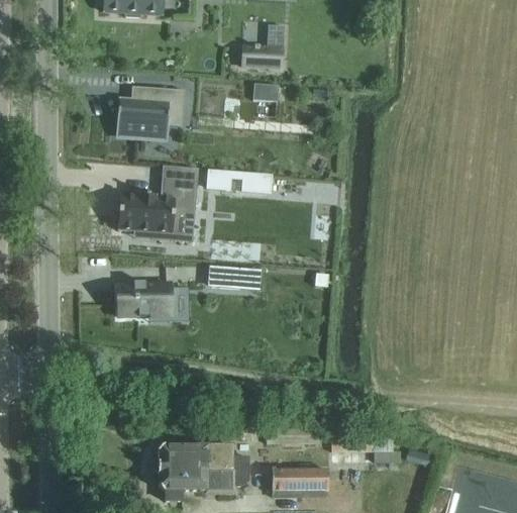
[(103,0),(103,10),(108,10),(125,10),(125,15),(139,16),(140,12),(145,12),(163,13),(164,0),(103,0)]
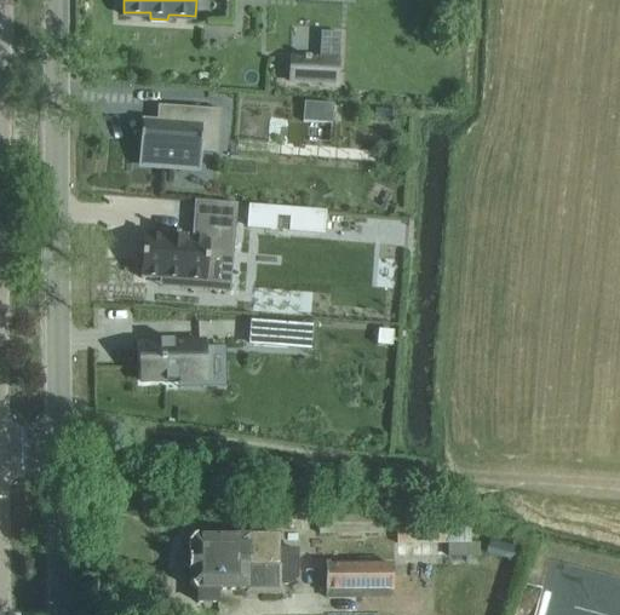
[(291,52),(290,79),(337,82),(339,56),(320,55),(291,52)]
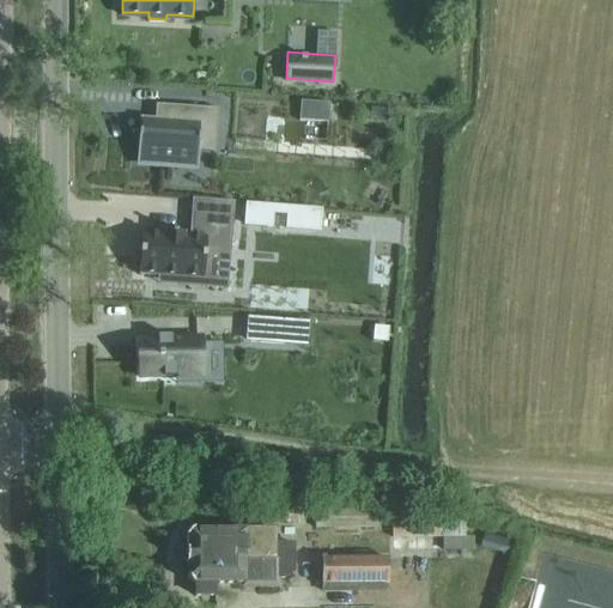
[(301,97),(299,116),(328,117),(329,99),(301,97)]
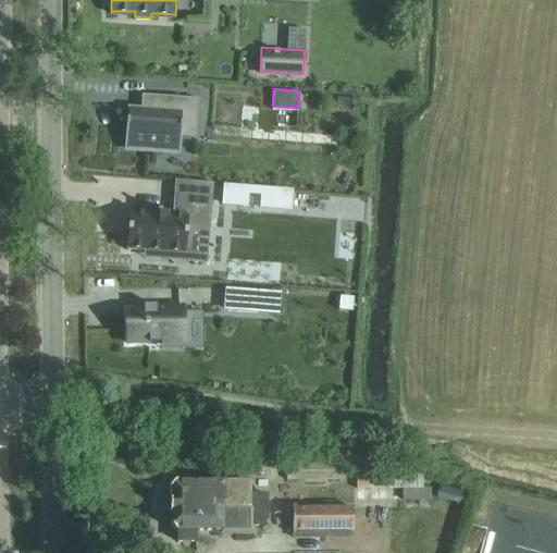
[(198,96),(141,91),(140,113),(130,112),(130,118),(126,118),(125,133),(126,133),(125,144),(139,145),(139,146),(165,148),(165,147),(180,148),(182,119),(196,120),(197,99),(198,99),(198,96)]
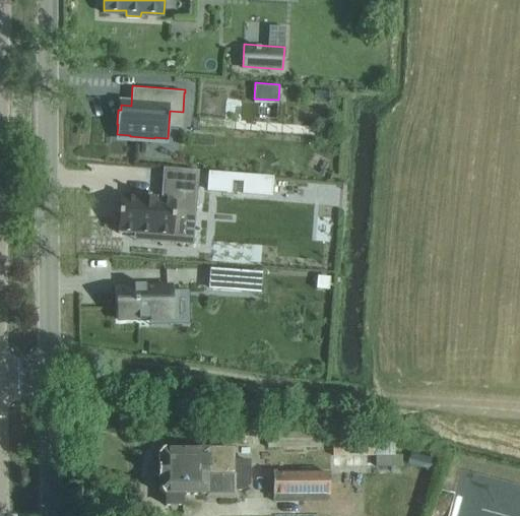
[(232,191),(234,171),(208,169),(206,189),(232,191)]
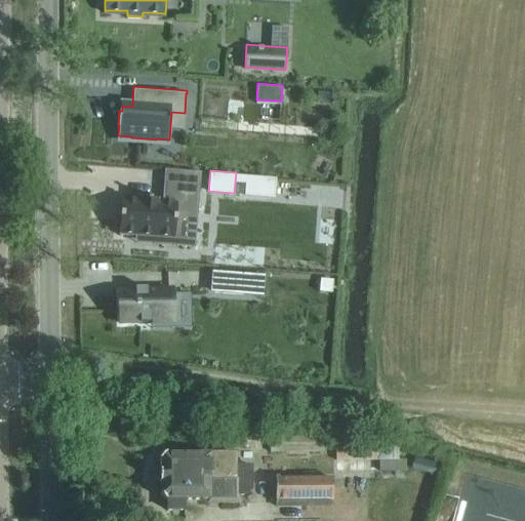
[(113,207),(111,243),(132,244),(131,248),(133,250),(140,250),(143,248),(143,245),(166,247),(168,218),(188,221),(190,193),(157,190),(155,210),(150,210),(150,208),(130,206),(130,208),(113,207)]
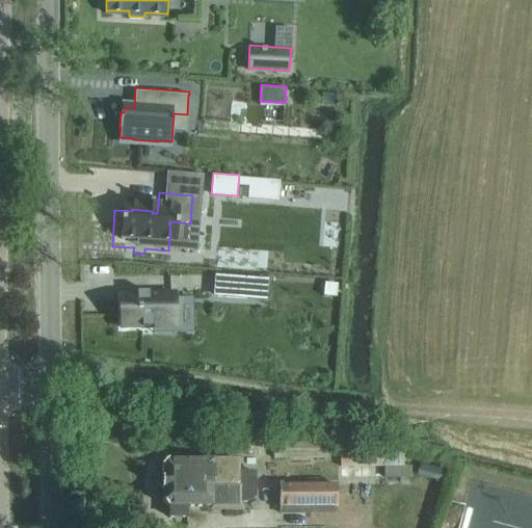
[(219,272),(217,293),(246,295),(248,274),(219,272)]
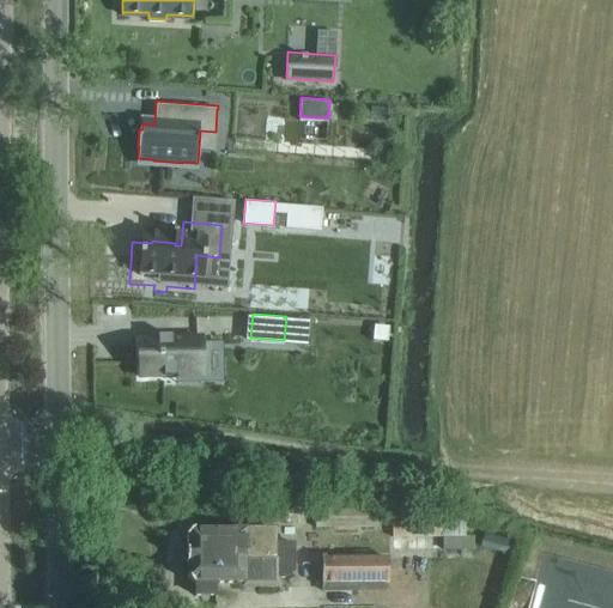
[(375,322),(374,338),(388,339),(389,324),(375,322)]
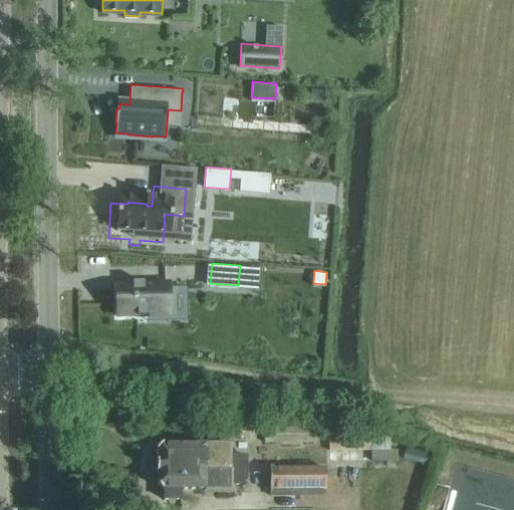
[(169,281),(116,282),(117,313),(153,313),(153,312),(174,312),(174,291),(169,291),(169,281)]
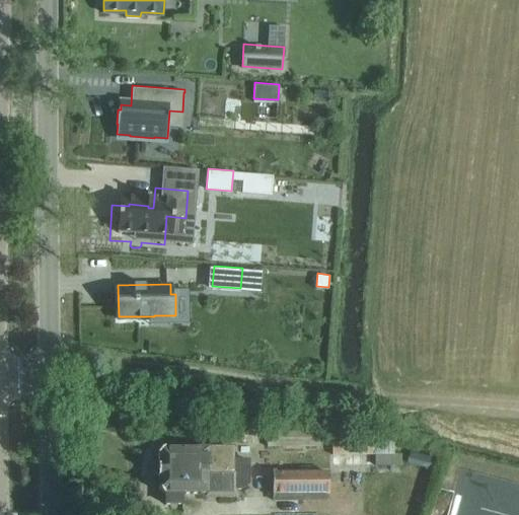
[(318,428),(268,428),(268,444),(318,444),(318,428)]
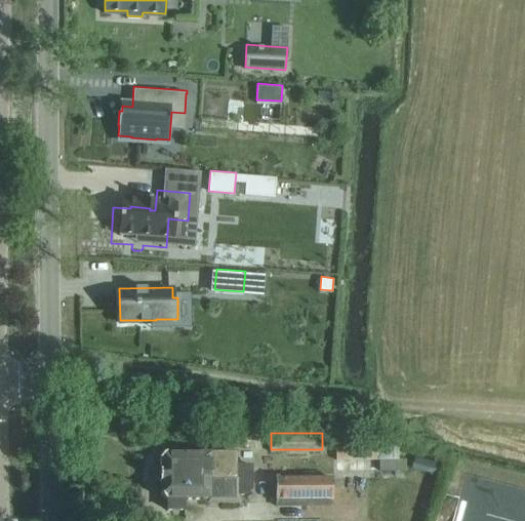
[(337,445),(337,457),(401,456),(401,440),(379,440),(379,445),(337,445)]
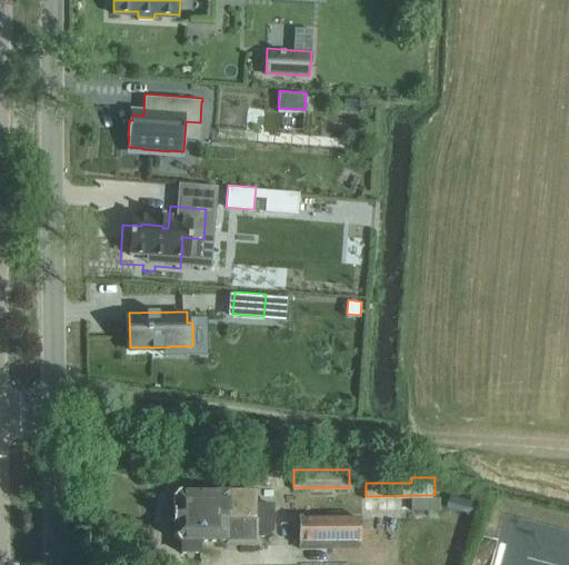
[(273,501),(251,499),(251,491),(201,489),(179,489),(175,495),(175,534),(180,539),(181,539),(181,551),(197,551),(197,539),(223,539),(223,537),(229,537),(229,544),(259,544),(259,534),(266,534),(273,527),(273,501)]
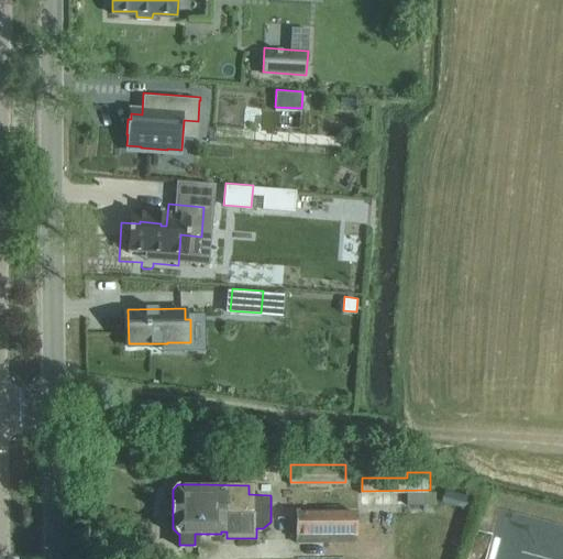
[(354,534),(355,512),(294,511),(293,533),(354,534)]
